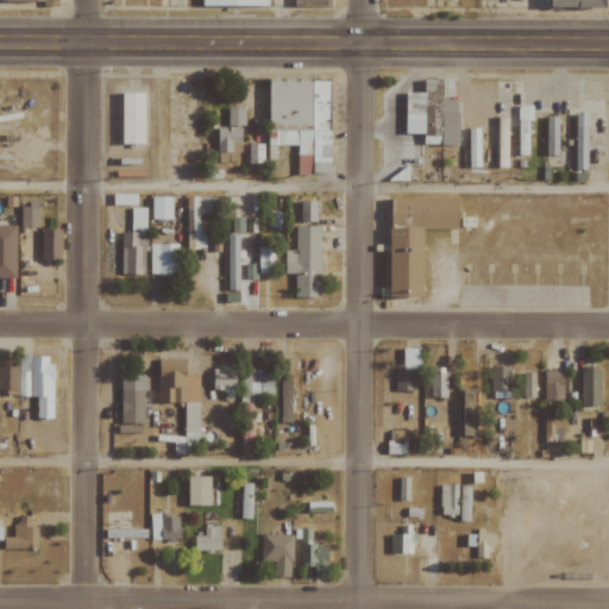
[(332,81),(267,81),(267,146),(297,146),(297,174),(332,174),(332,81)]
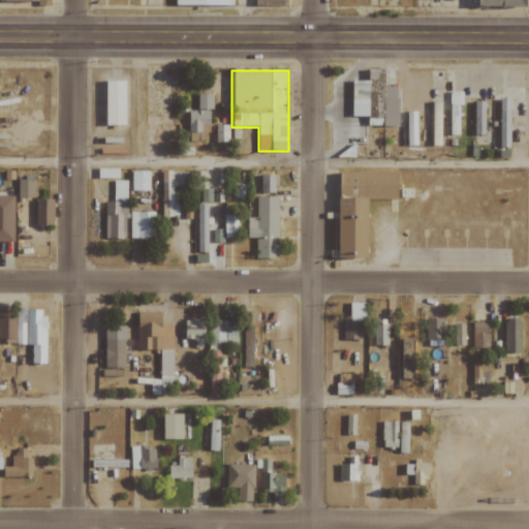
[(127,125),(127,82),(107,82),(107,125),(127,125)]
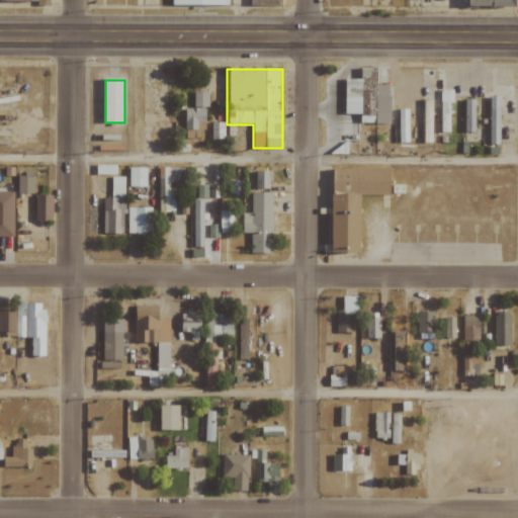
[(194,92),(193,107),(208,107),(208,93),(194,92)]
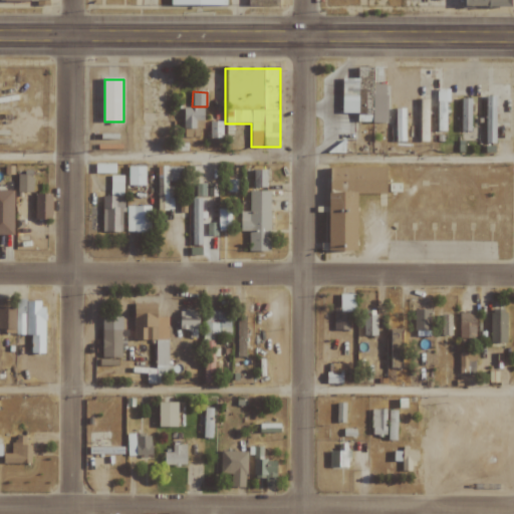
[(486,144),(495,144),(496,96),(486,96),(486,144)]
